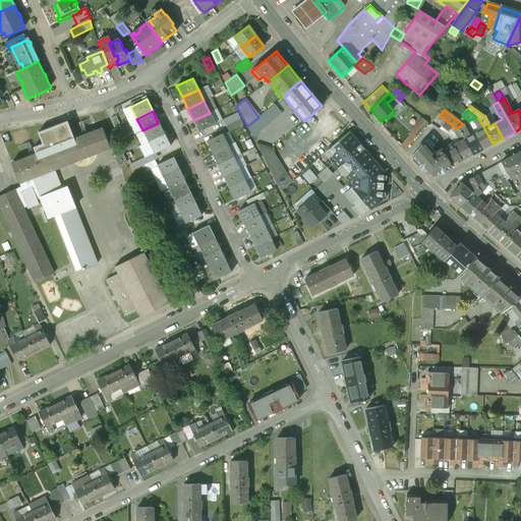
[(210,113),(193,120),(198,132),(215,124),(210,113)]
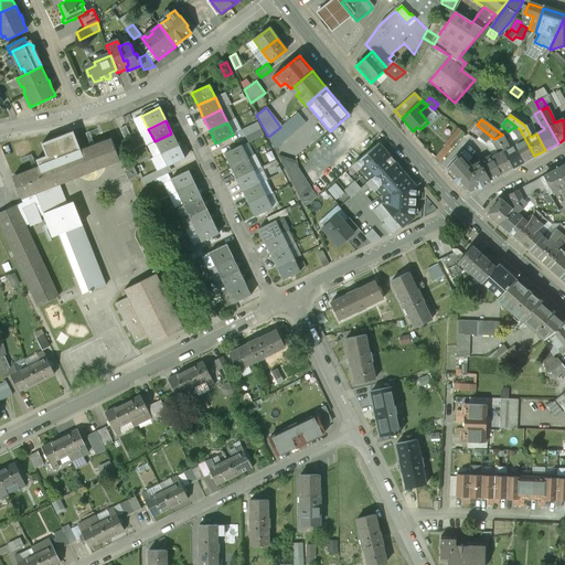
[(130,137),(125,126),(119,129),(125,140),(130,137)]
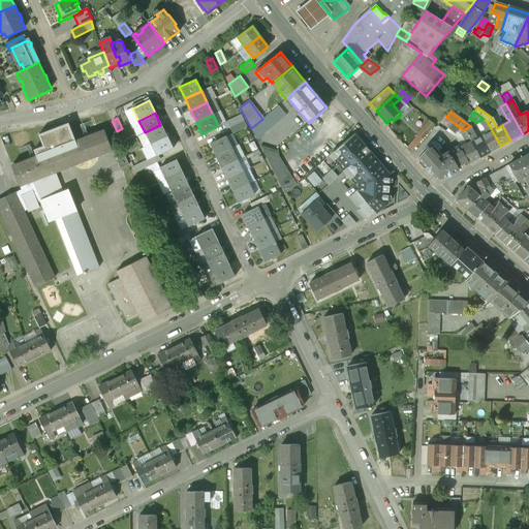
[(408,146),(414,151),(436,124),(430,119),(408,146)]
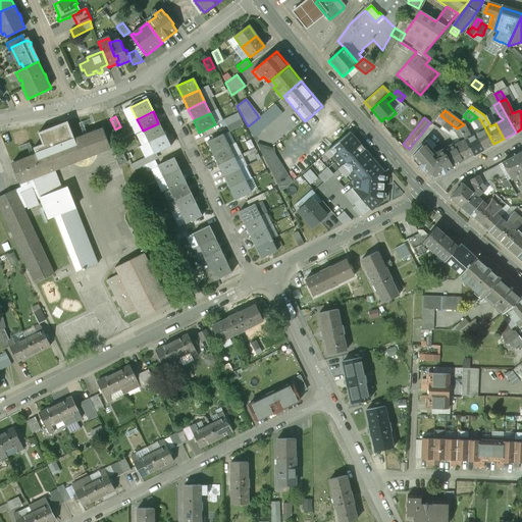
[(493,144),(480,119),(477,117),(472,119),(476,122),(481,132),(475,135),(483,150),(493,144)]
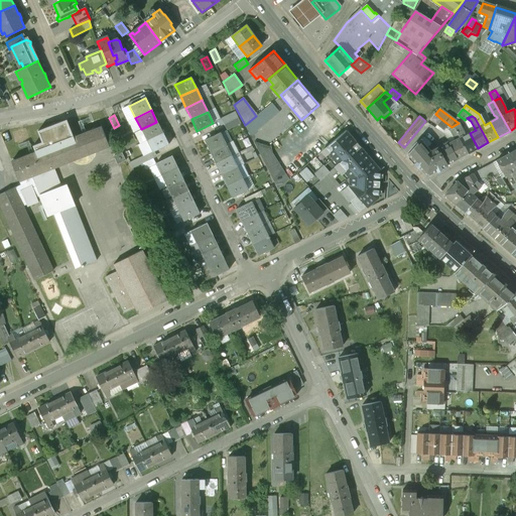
[(471,121),(467,118),(465,120),(464,119),(462,121),(465,124),(470,133),(476,130),(471,121)]
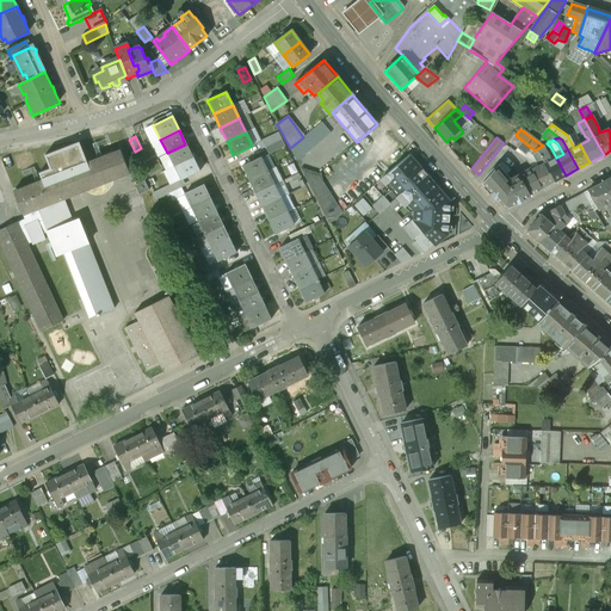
[(554,181),(538,153),(535,150),(524,142),(517,149),(525,154),(526,152),(530,154),(530,153),(534,155),(537,165),(539,166),(532,171),(542,189),(554,181)]
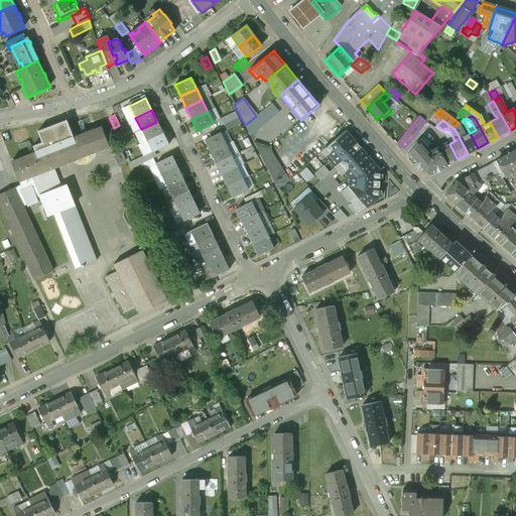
[(156,122),(141,129),(146,141),(162,133),(156,122)]
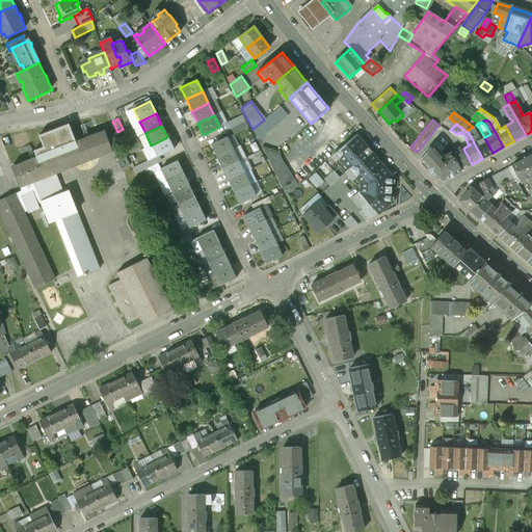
[(480,139),(473,127),(466,131),(469,133),(482,158),(493,153),(484,137),(480,139)]
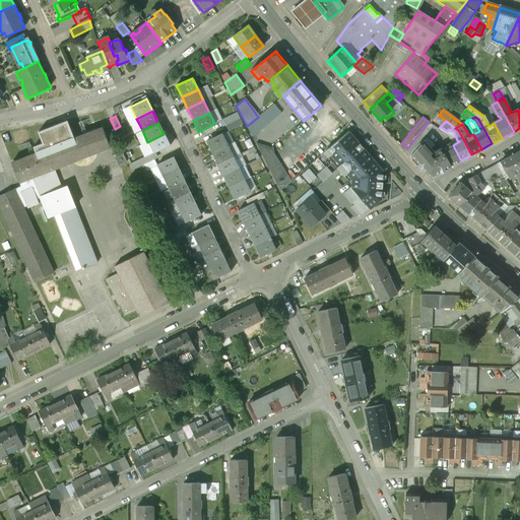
[(14,189),(0,195),(0,208),(35,281),(54,272),(23,207),(26,206),(27,208),(39,204),(37,199),(40,198),(48,217),(54,215),(75,271),(81,268),(82,269),(85,268),(96,263),(96,262),(95,262),(74,208),(75,207),(67,187),(60,189),(53,171),(54,171),(54,170),(110,148),(102,129),(11,164),(19,184),(20,187),(14,190),(14,189)]
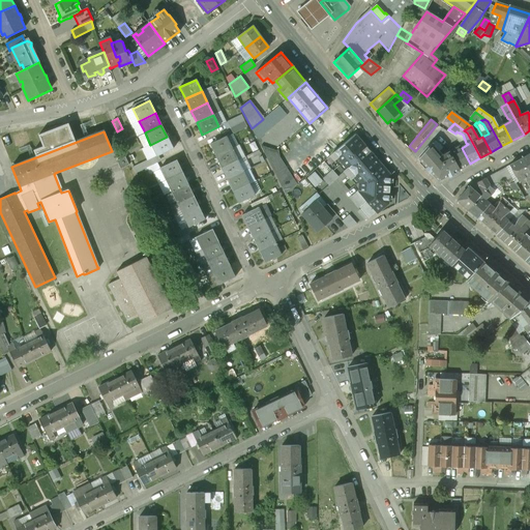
[(391,175),(355,134),(329,156),(333,162),(336,158),(346,170),(343,173),(350,181),(358,184),(358,192),(357,193),(365,203),(358,208),(367,219),(375,213),(376,214),(387,204),(391,175)]
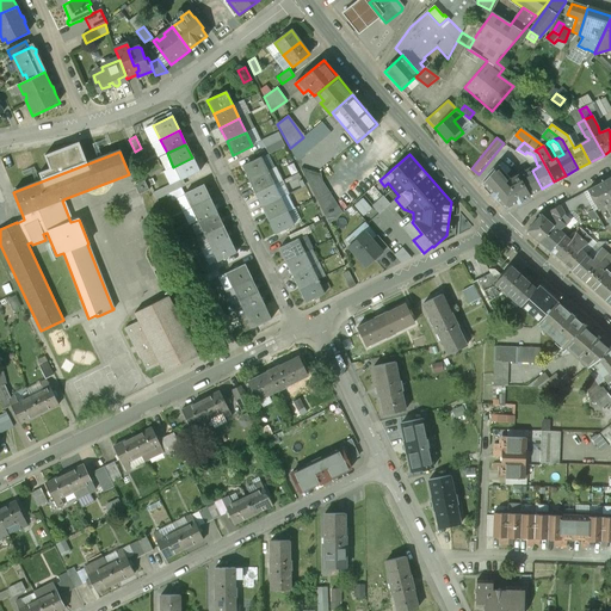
[(192,158),(173,167),(180,180),(198,171),(192,158)]
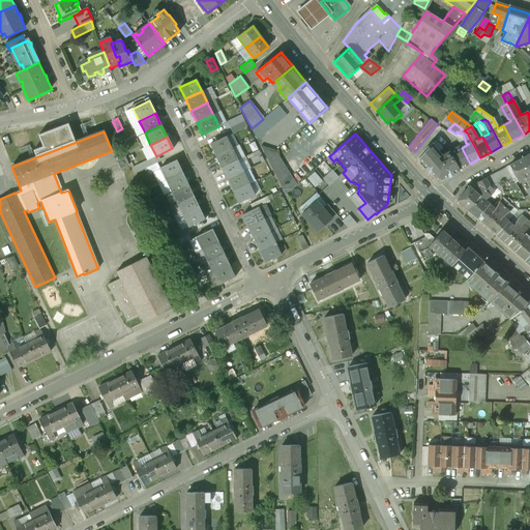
[(226,137),(210,145),(215,156),(232,149),(226,137)]
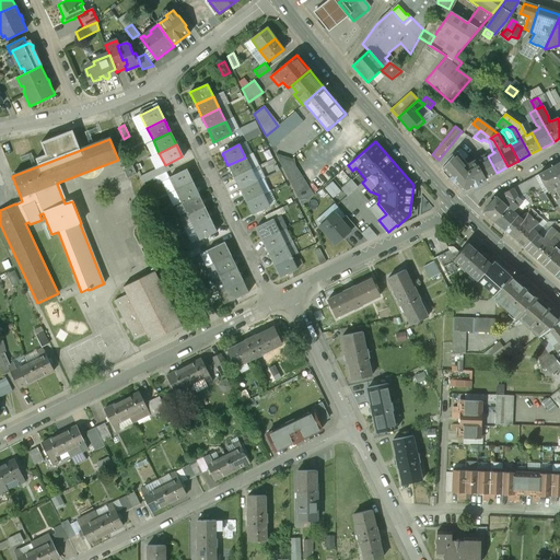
[(468,164),(456,151),(442,167),(458,186),(461,185),(467,186),(468,188),(497,173),(488,156),(488,155),(481,159),(480,158),(468,164)]
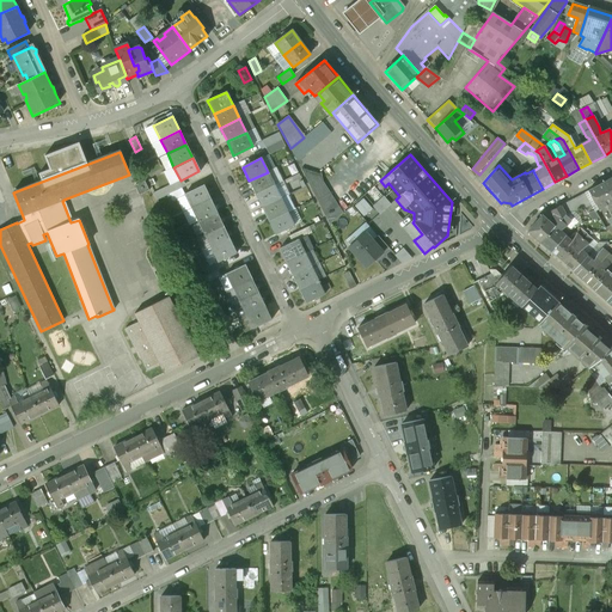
[(319,175),(300,169),(329,225),(341,214),(332,203),(334,202),(322,183),(320,175),(319,175)]
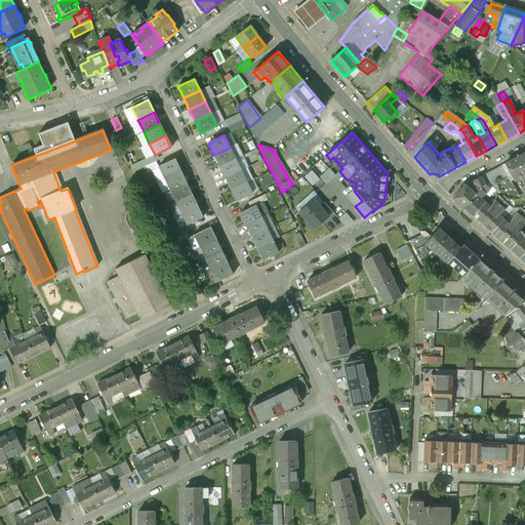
[(230,148),(213,155),(219,166),(235,159),(230,148)]
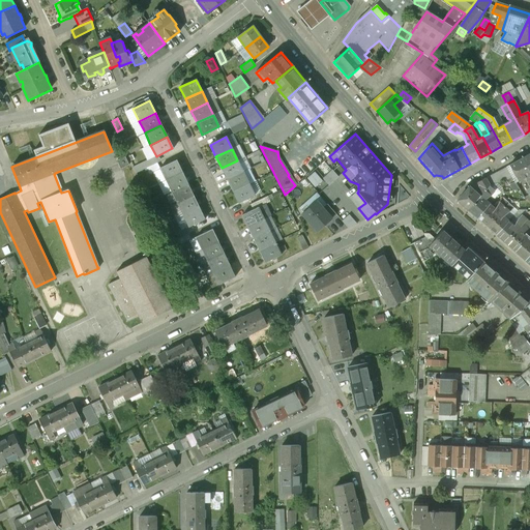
[(529,175),(522,159),(509,166),(518,181),(520,183),(522,182),(521,180),(525,178),(525,181),(528,185),(525,187),(529,196),(529,195),(529,175)]
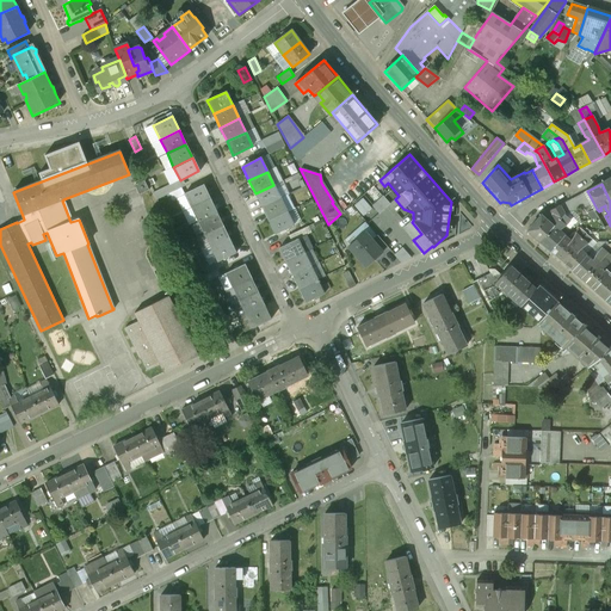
[(203,185),(185,193),(191,208),(210,199),(203,185)]
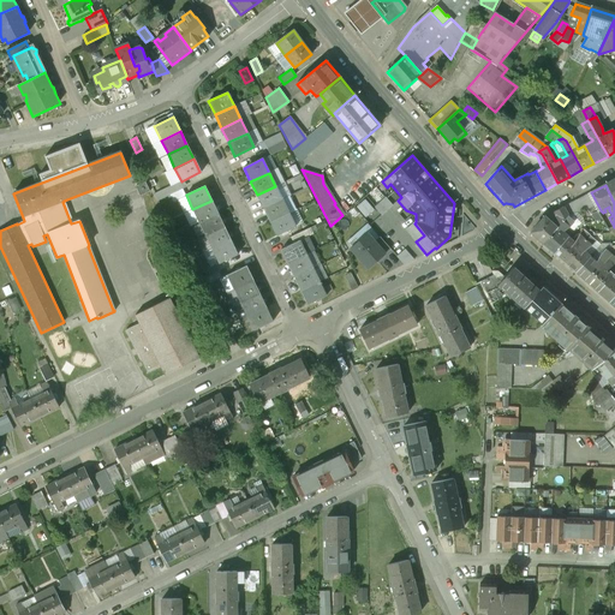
[(275,186),(257,195),(263,208),(282,199),(275,186)]
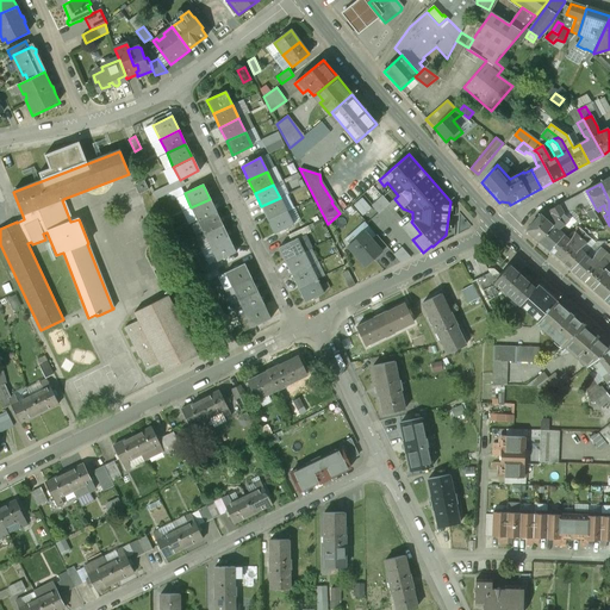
[(596,209),(586,191),(584,192),(590,205),(593,210),(596,209)]
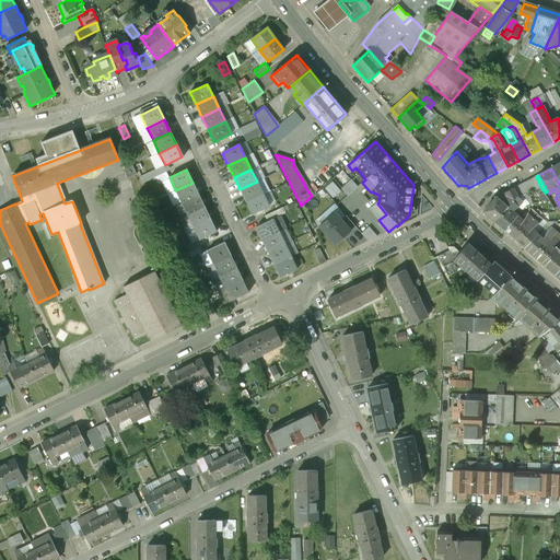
[(536,176),(511,189),(517,198),(518,196),(541,188),(536,176)]
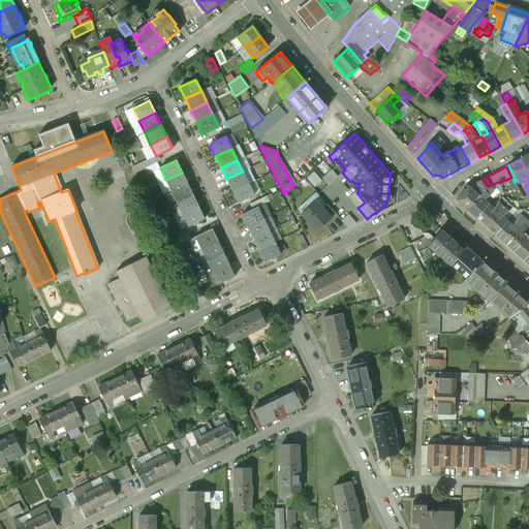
[(243,172),(226,179),(232,191),(248,184),(243,172)]
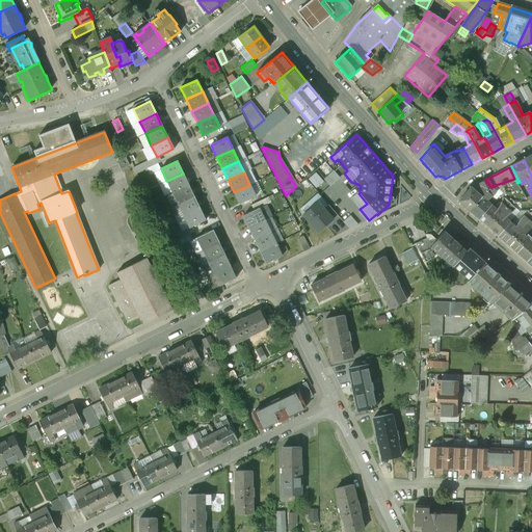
[(183,174),(166,181),(173,192),(188,185),(183,174)]
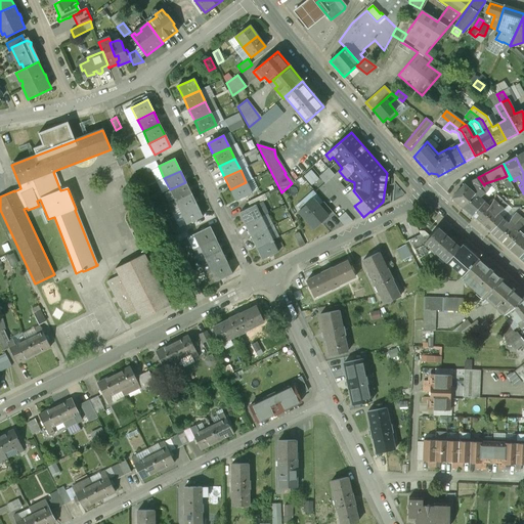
[(464,185),(451,199),(463,208),(484,185),(478,177),(472,181),(474,184),(468,191),(465,185),(464,185)]
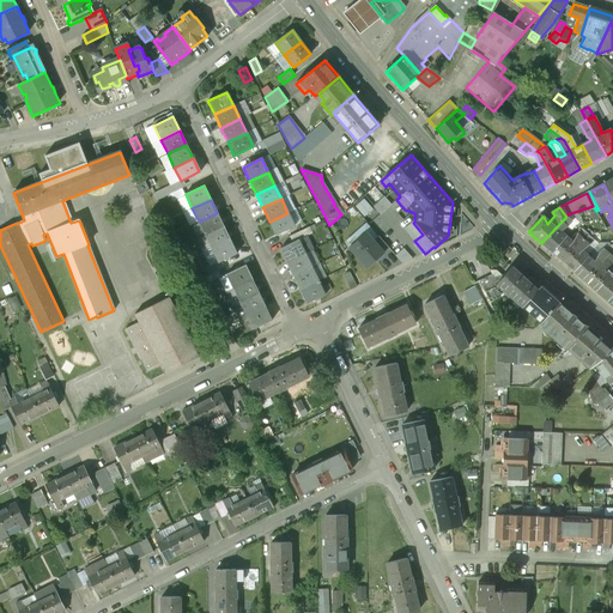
[(217,213),(199,222),(205,236),(224,226),(217,213)]
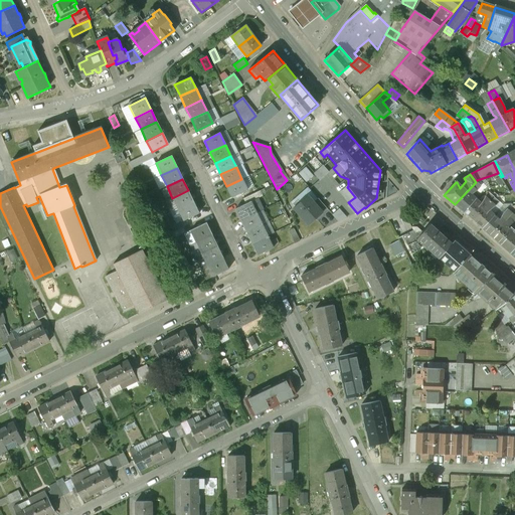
[(241,179),(226,186),(231,197),(246,190),(241,179)]
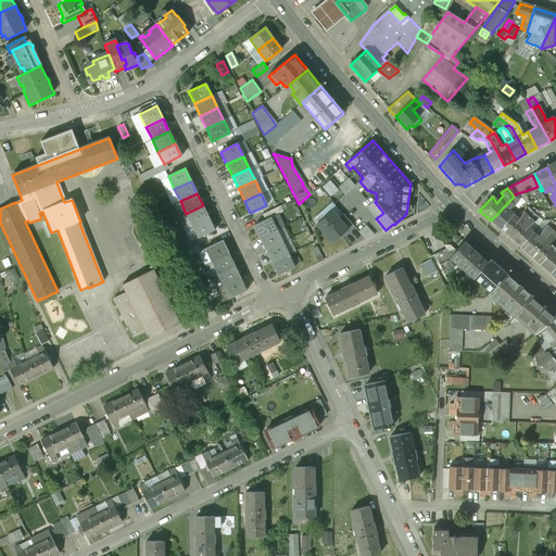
[(514,197),(491,220),(501,229),(516,213),(514,211),(512,214),(507,211),(515,204),(518,201),(514,197)]
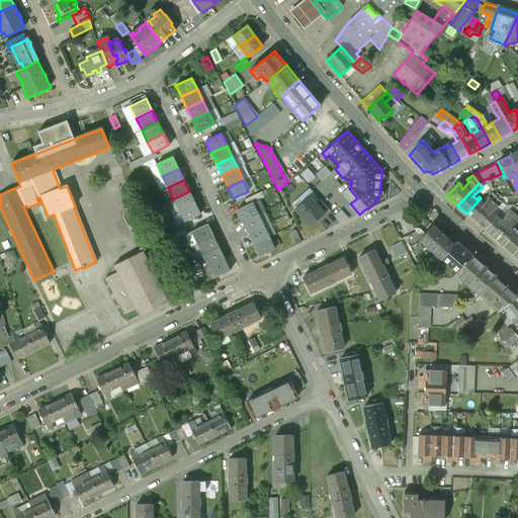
[(483,187),(480,190),(472,196),(477,199),(479,196),(481,198),(488,190),(483,187)]
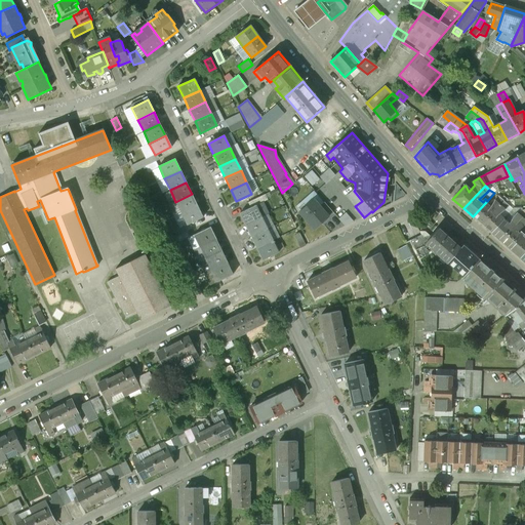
[(192,194),(175,202),(182,213),(197,206),(192,194)]
